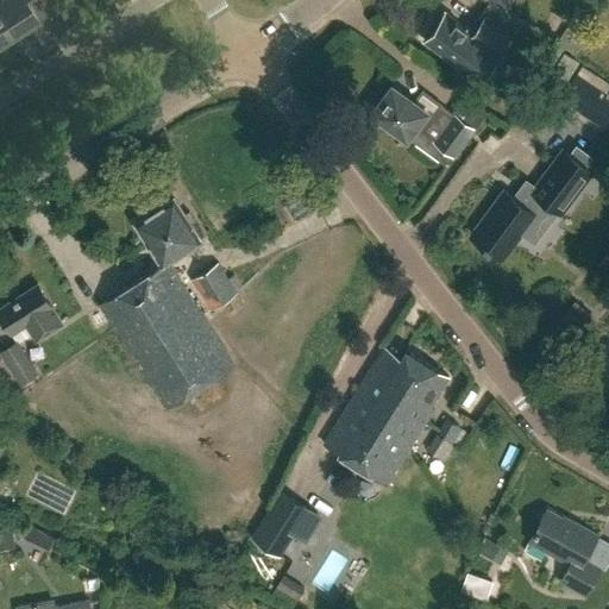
[(0,0),(0,22),(11,39),(27,29),(45,18),(35,0),(27,5),(24,0),(0,0)]
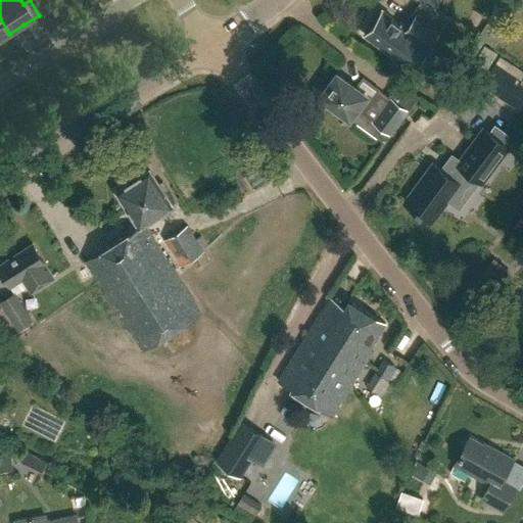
[(421,0),(435,9),(440,0),(421,0)]
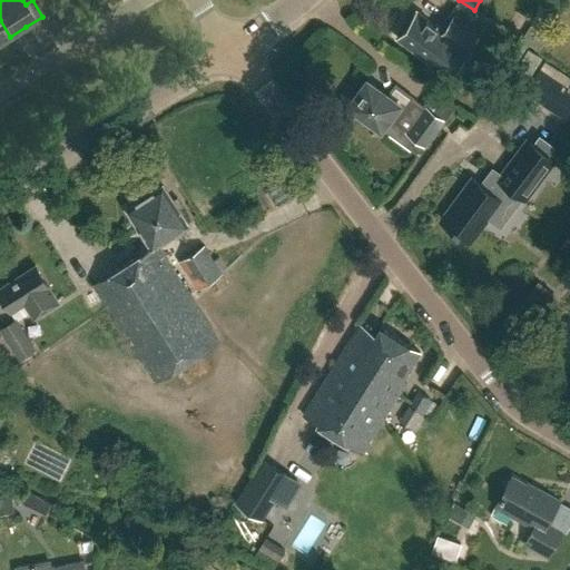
[(426,59),(448,75),(477,35),(452,17),(443,29),(435,22),(433,25),(416,12),(409,25),(405,22),(399,31),(400,35),(397,38),(414,50),(413,51),(422,59),(423,57),(426,59)]
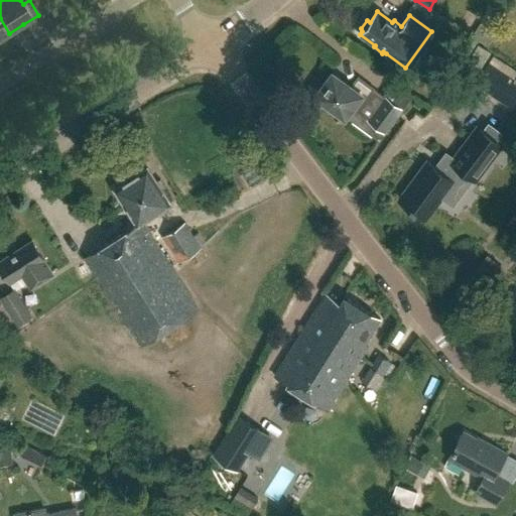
[(0,38),(9,33),(0,18),(0,38)]
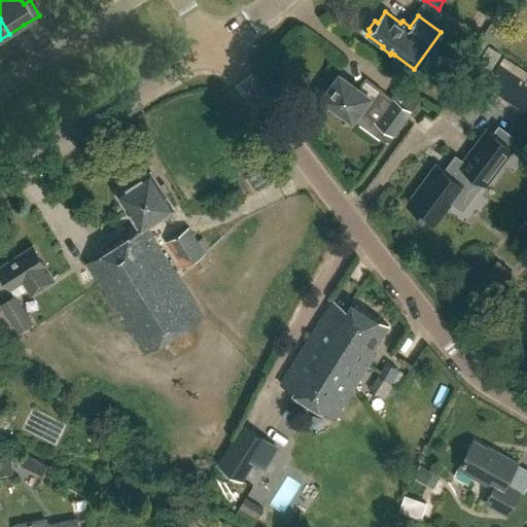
[(487,43),(471,34),(460,53),(476,62),(487,43)]
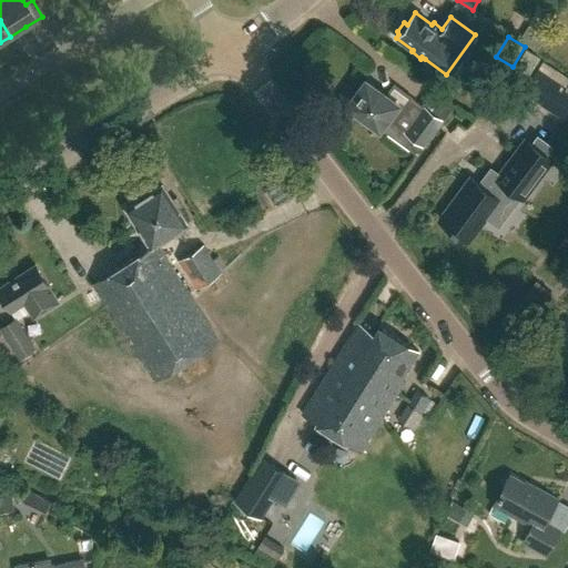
[(567,107),(567,90),(537,71),(521,94),(560,120),(567,107)]
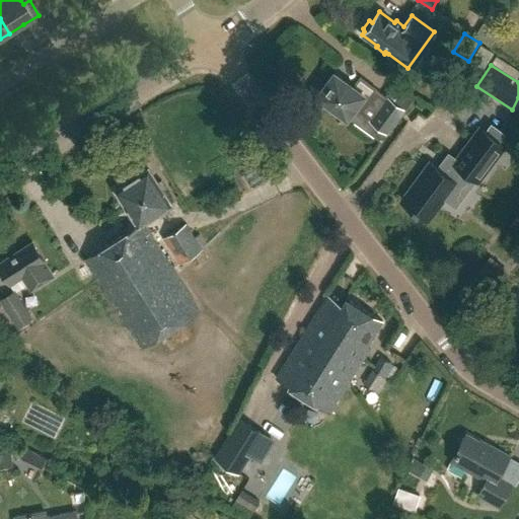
[(335,73),(326,85),(323,83),(317,91),(320,93),(317,97),(335,110),(332,113),(342,119),(344,117),(381,143),(404,112),(369,86),(358,78),(352,85),(335,73)]
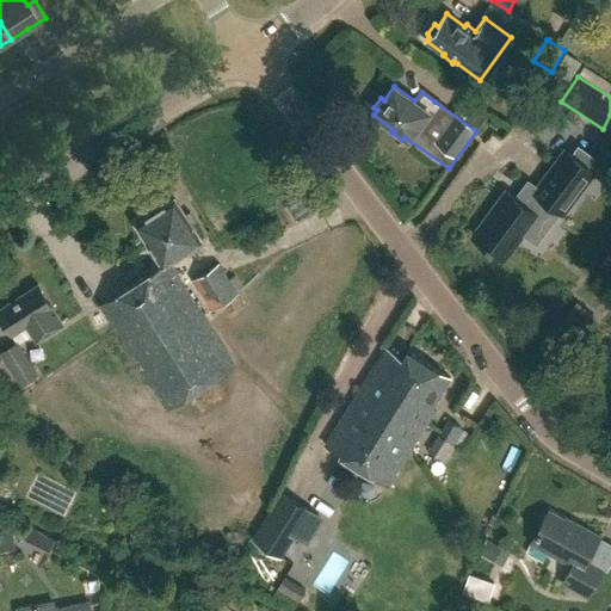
[(492,235),(512,251),(528,229),(529,230),(547,205),(562,217),(596,172),(563,148),(531,193),(529,191),(522,201),(517,197),(513,202),(494,187),(466,226),(488,242),(492,235)]
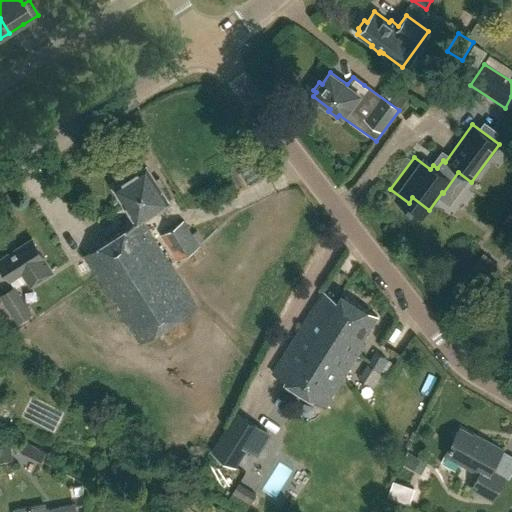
[(169,202),(146,166),(130,177),(126,175),(119,179),(119,184),(113,187),(136,223),(84,255),(139,343),(196,307),(141,220),(169,202)]
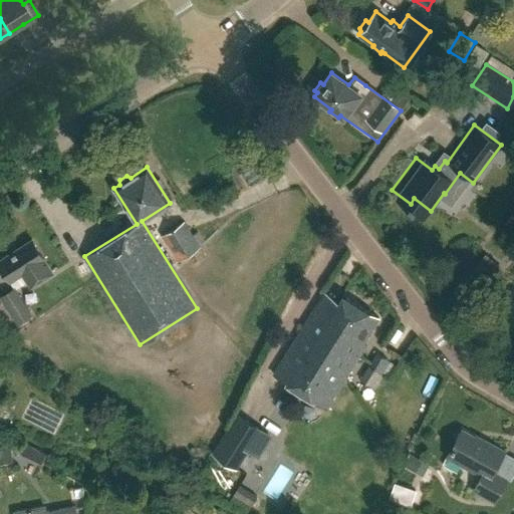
[(200,246),(185,221),(163,235),(178,259),(200,246)]
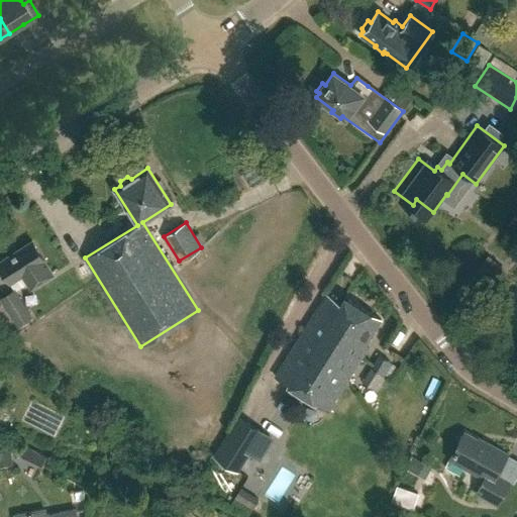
[(54,275),(31,240),(0,261),(0,266),(10,283),(21,276),(30,289),(54,275)]
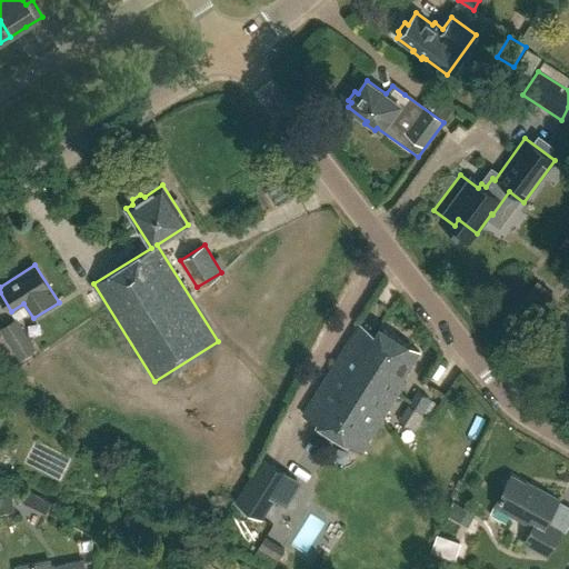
[(37,350),(17,319),(1,329),(20,360),(37,350)]
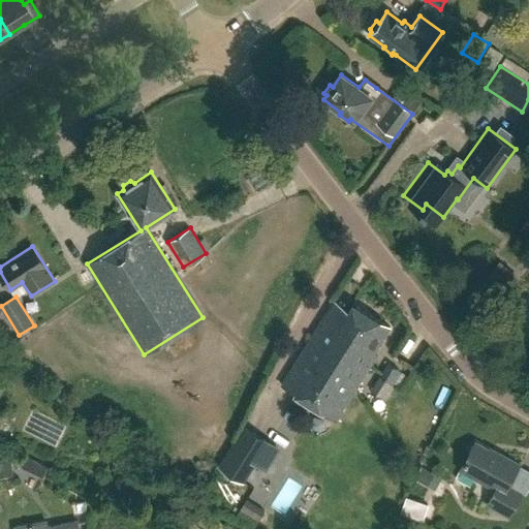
[(344,368),(358,387),(378,354),(375,351),(391,327),(354,303),(350,310),(335,301),(312,337),(327,346),(327,347),(349,361),(344,368)]
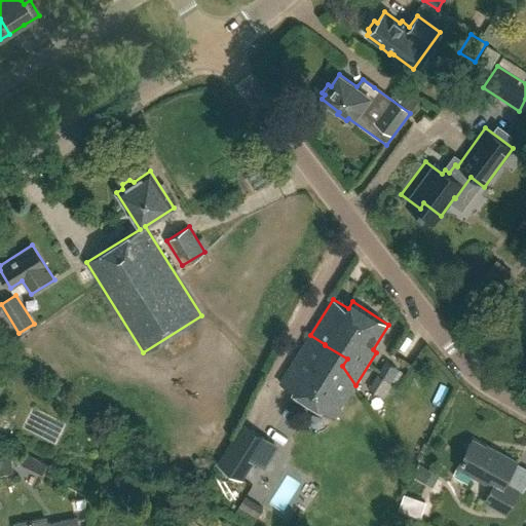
[(325,344),(310,335),(279,382),(335,417),(355,385),(342,366),(347,359),(325,345),(325,344)]
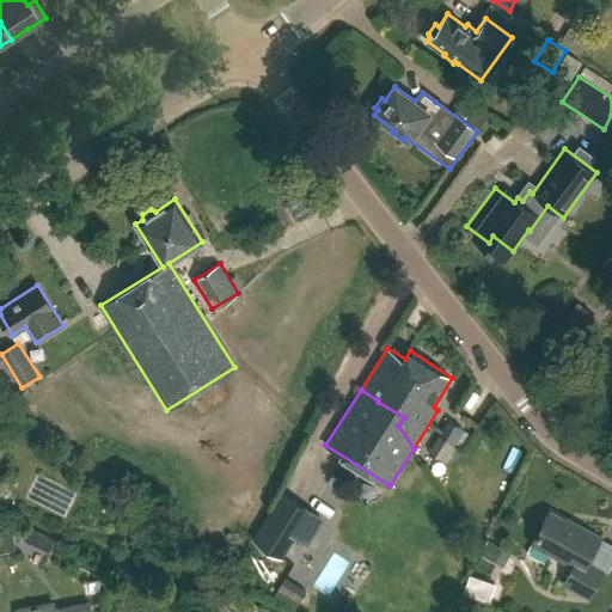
[(465,433),(447,422),(428,453),(446,464),(465,433)]
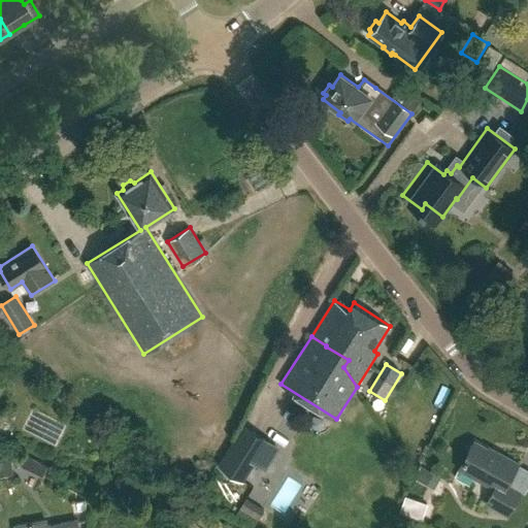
[(267,442),(241,427),(218,466),(243,482),(267,442)]
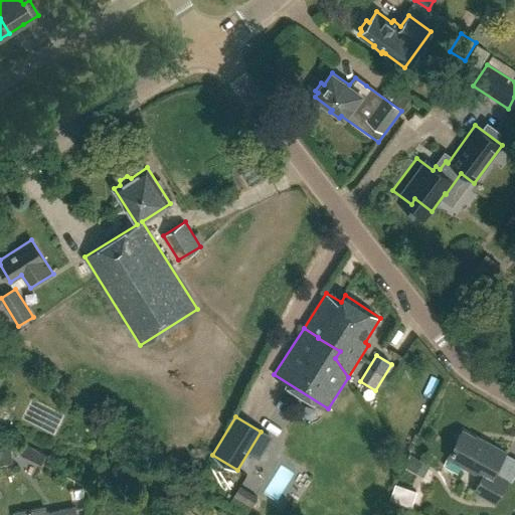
[(486,443),(463,430),(448,457),(484,476),(476,490),(497,501),(508,481),(494,474),(506,452),(487,441),(486,443)]
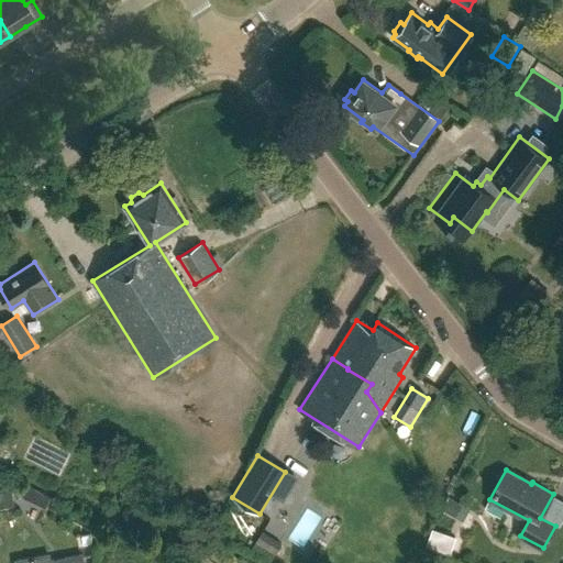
[(51,508),(55,497),(32,487),(28,497),(51,508)]
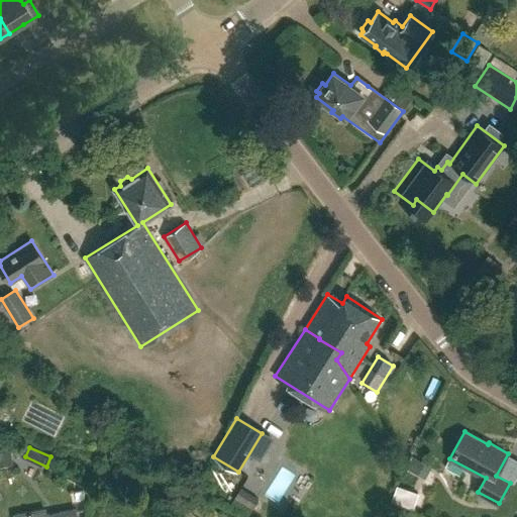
[(12,448),(0,452),(0,459),(3,471),(18,466),(12,448)]
